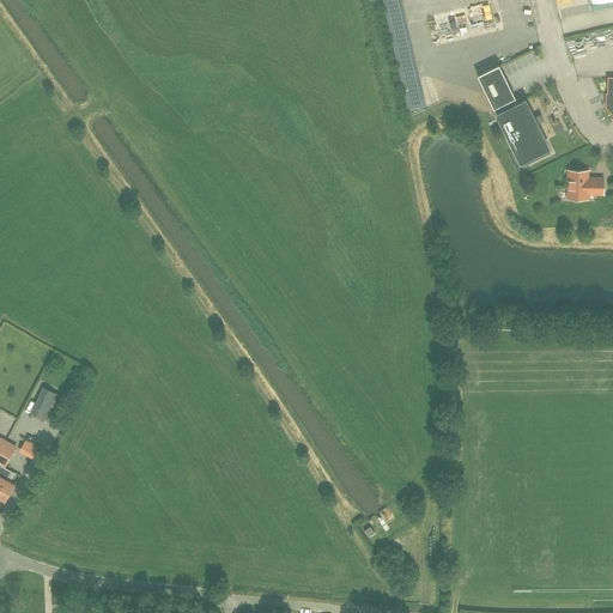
[(383,0),(408,109),(426,104),(401,0),(383,0)]
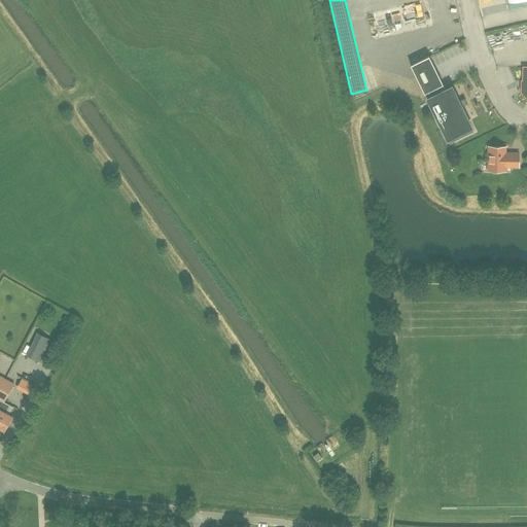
[(526,0),(506,0),(510,10),(526,5),(526,0)]
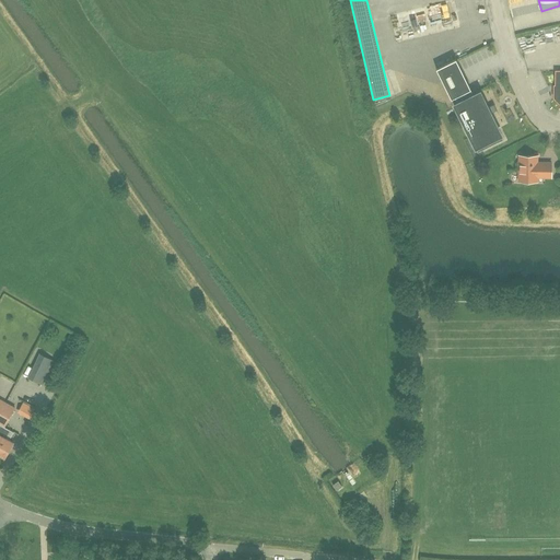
[(439,9),(431,11),(438,34),(455,28),(451,16),(442,20),(439,9)]
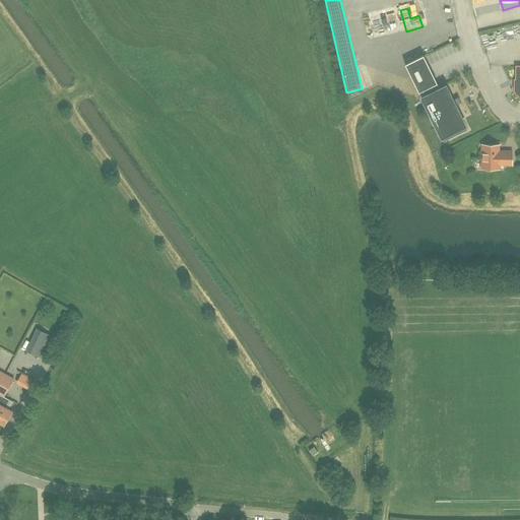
[(495,29),(496,40),(502,40),(503,42),(495,43),(495,47),(516,44),(513,26),(495,29)]
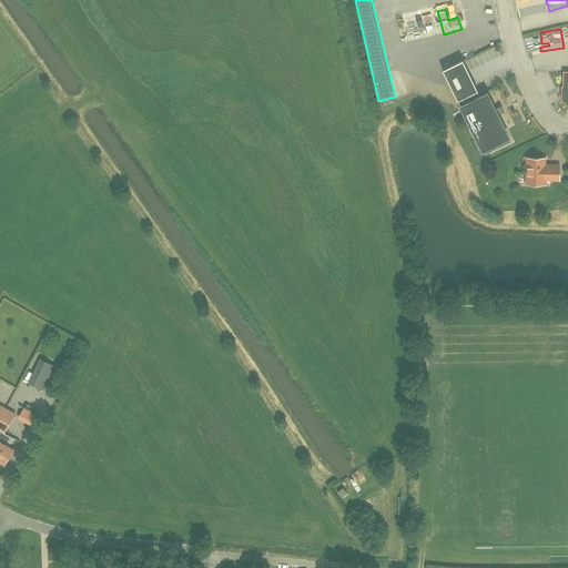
[(480,97),(463,60),(443,70),(457,100),(462,99),(464,104),(460,107),(484,154),(510,141),(498,115),(497,115),(496,114),(499,113),(498,111),(497,109),(494,111),(494,110),(495,109),(487,93),(480,97)]
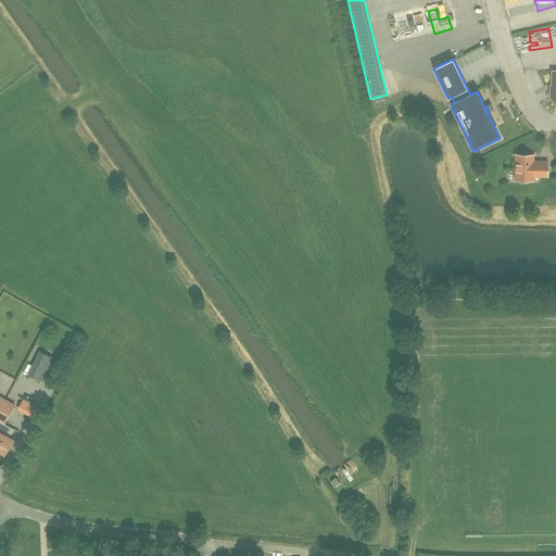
[(539,164),(534,163),(534,155),(517,155),(516,180),(534,180),(534,176),(548,176),(548,162),(539,162),(539,164)]
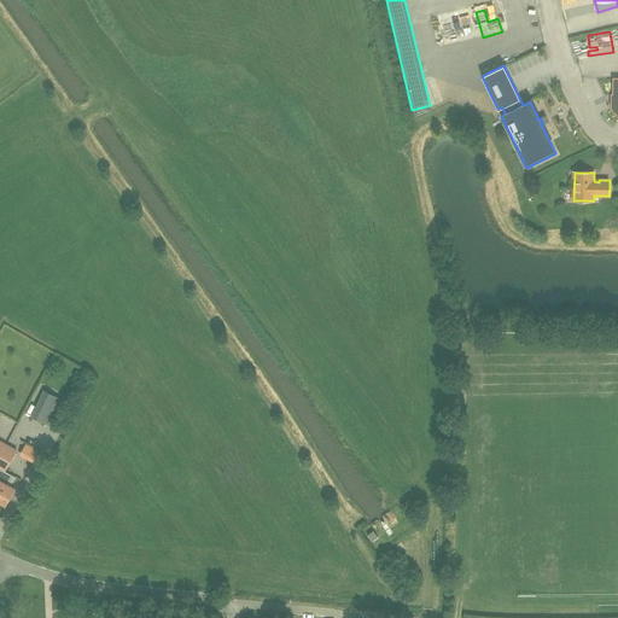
[(47,424),(60,397),(44,390),(31,415),(47,424)]
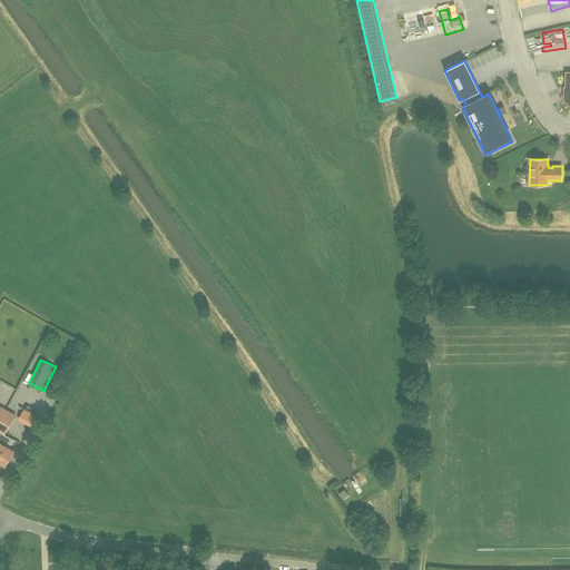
[(15,415),(0,406),(0,432),(3,435),(5,433),(15,415)]
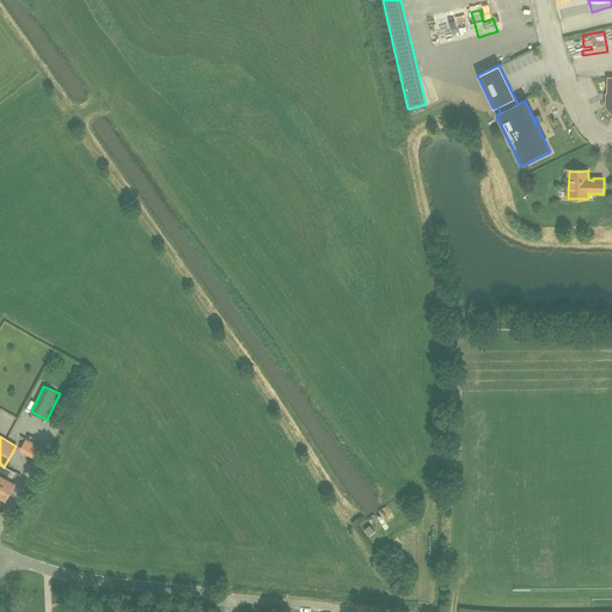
[(35,456),(41,445),(26,436),(20,448),(35,456)]
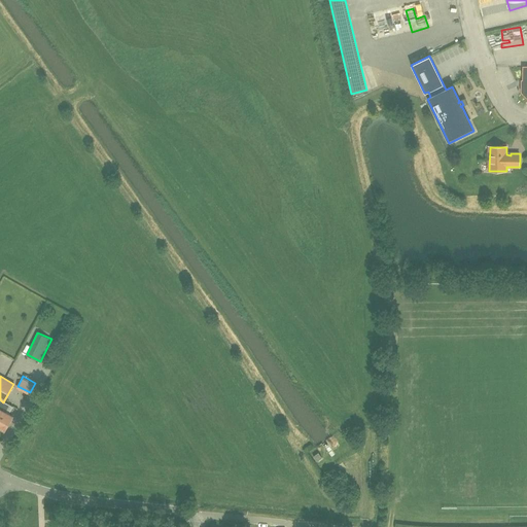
[(0,428),(4,430),(12,416),(8,414),(13,406),(4,400),(3,402),(0,399),(0,428)]
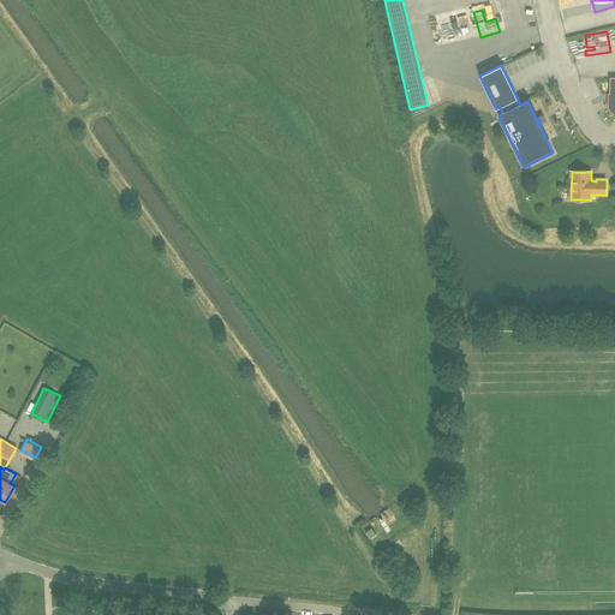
[(370,539),(376,535),(371,529),(365,533),(370,539)]
